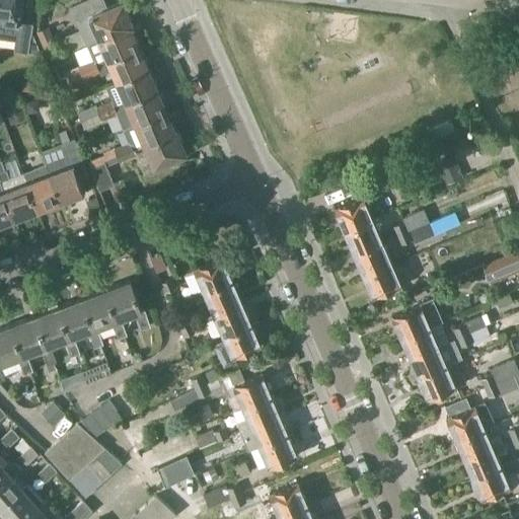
[(0,0),(0,36),(15,39),(13,50),(25,51),(40,53),(30,30),(31,23),(18,21),(21,0),(0,0)]
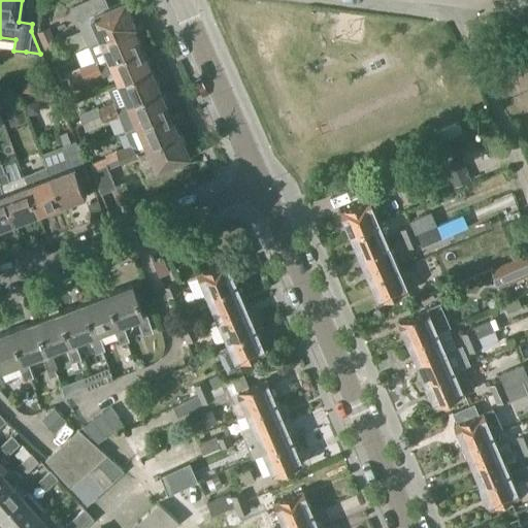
[(89,0),(70,8),(79,30),(84,38),(86,44),(89,43),(132,25),(134,24),(124,1),(108,8),(106,4),(104,0),(89,0)]
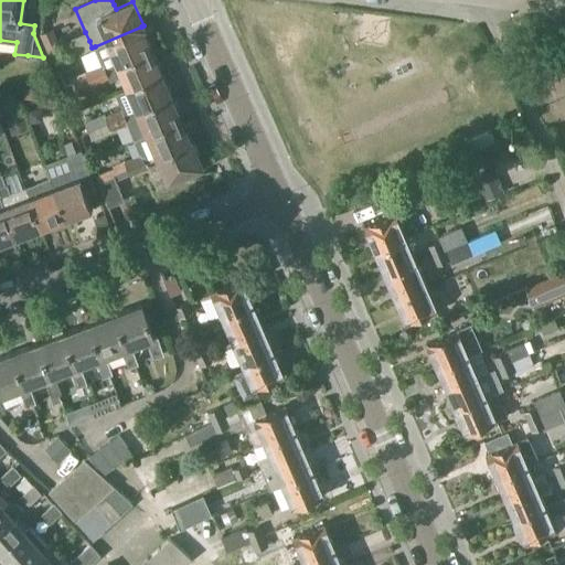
[(141,27),(95,46),(96,46),(99,54),(103,63),(104,63),(106,68),(151,50),(141,27)]
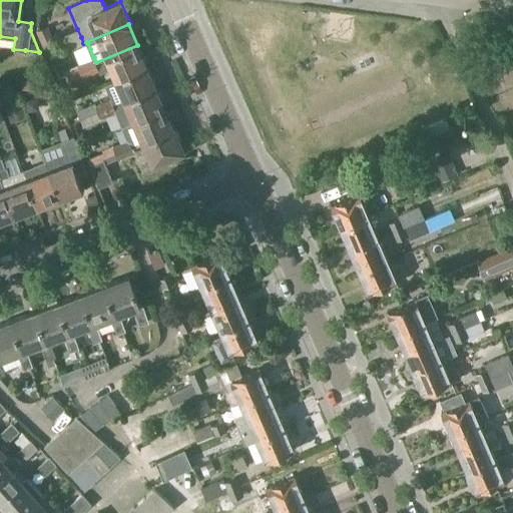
[(59,54),(48,26),(36,31),(46,58),(59,54)]
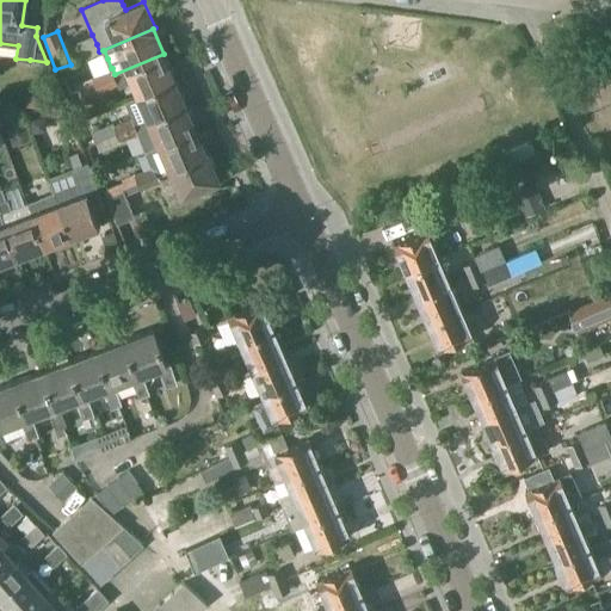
[(164,54),(115,74),(118,82),(117,82),(118,86),(119,87),(133,81),(137,94),(174,79),(164,54)]
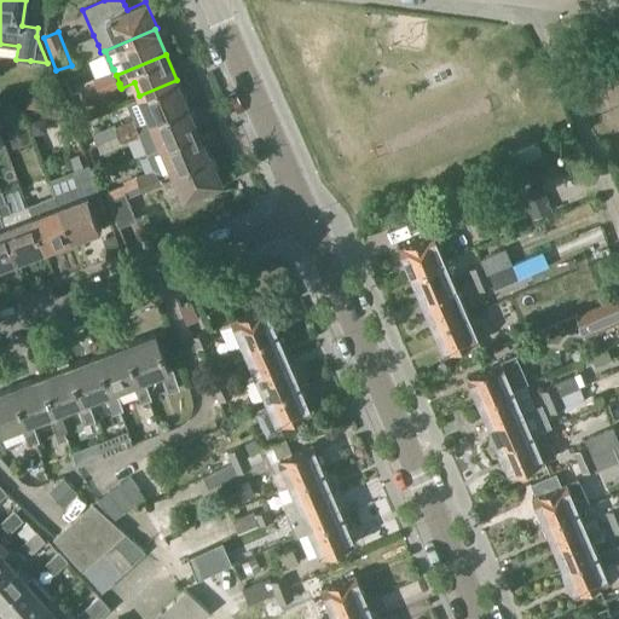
[(105,74),(104,74),(110,87),(119,84),(120,84),(116,75),(114,69),(113,69),(105,74)]
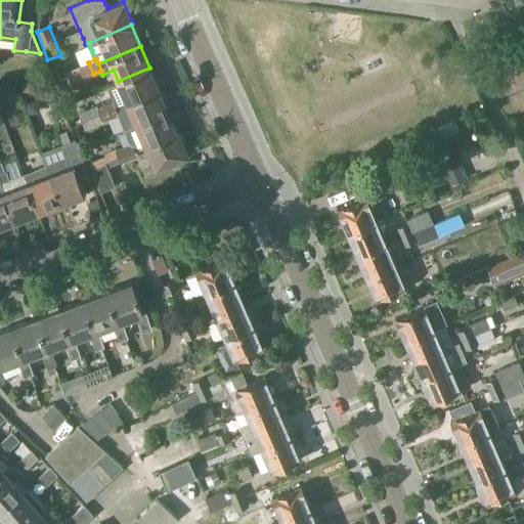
[(88,62),(80,66),(83,72),(85,78),(93,74),(88,62)]
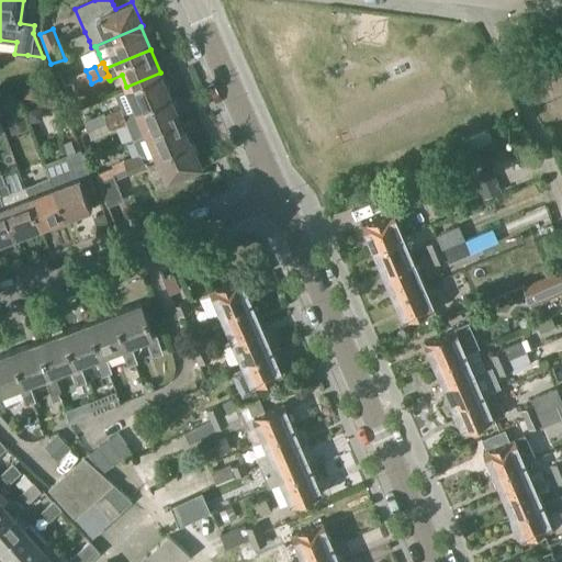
[(127,88),(115,93),(122,108),(125,114),(170,96),(160,72),(126,87),(127,88)]
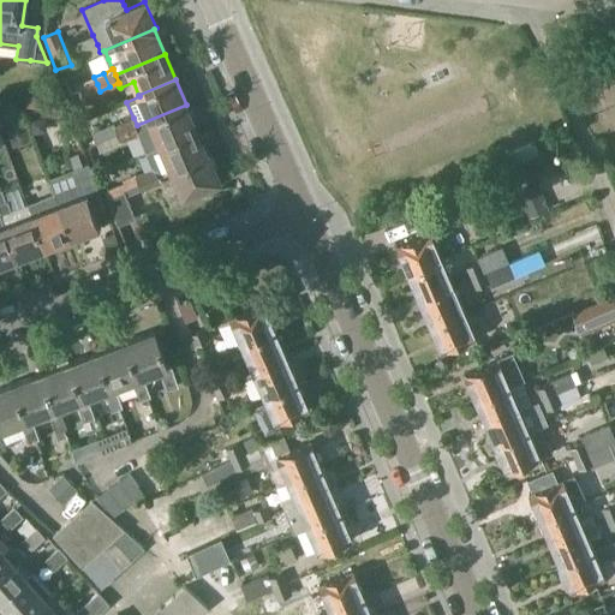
[(97,84),(81,90),(84,100),(101,93),(100,91),(97,84)]
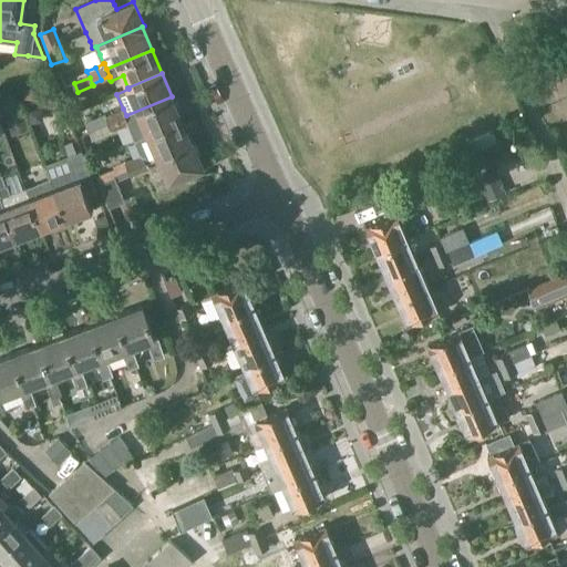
[(48,93),(40,98),(39,106),(54,109),(57,94),(48,93)]
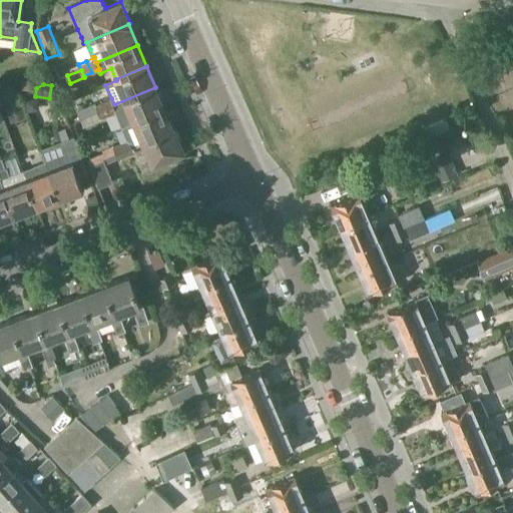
[(155,87),(114,104),(116,110),(115,110),(122,126),(122,125),(164,108),(155,87)]
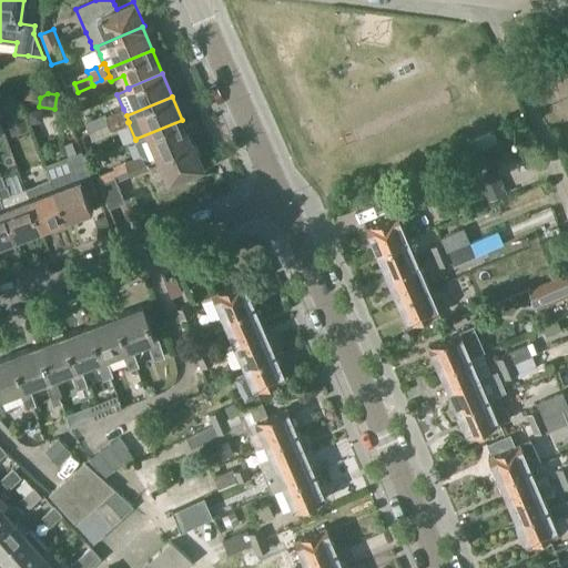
[(30,128),(22,105),(3,112),(11,133),(30,128)]
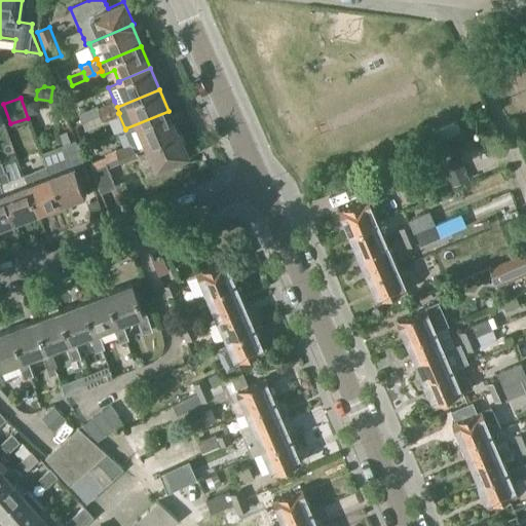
[(27,114),(34,114),(40,108),(39,101),(27,102),(27,114)]
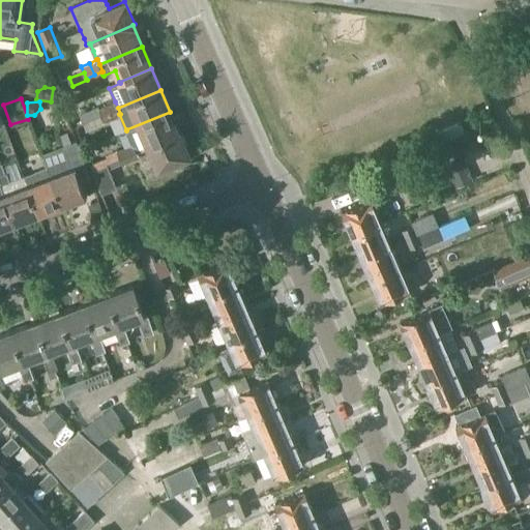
[(115,101),(107,106),(112,117),(119,114),(120,114),(118,108),(115,101)]
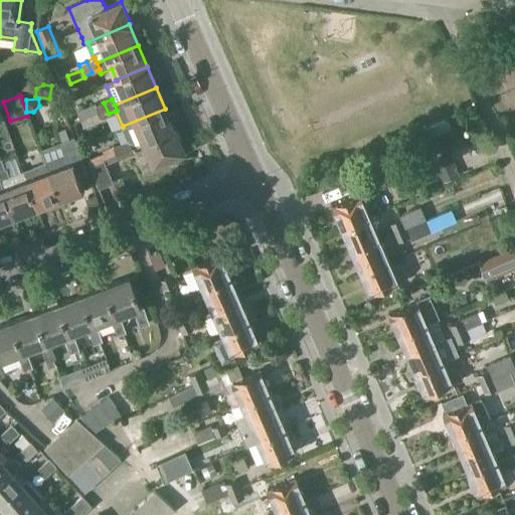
[(96,104),(77,112),(80,119),(99,112),(101,118),(109,114),(104,103),(96,106),(96,104)]
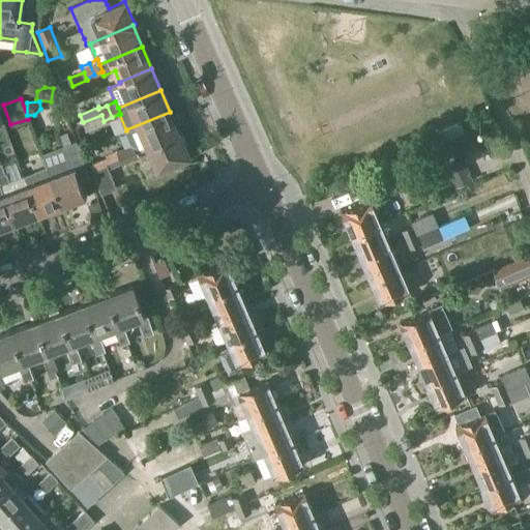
[(127,131),(126,131),(133,146),(134,145),(137,151),(147,146),(178,133),(170,112),(126,129),(127,130),(127,131)]
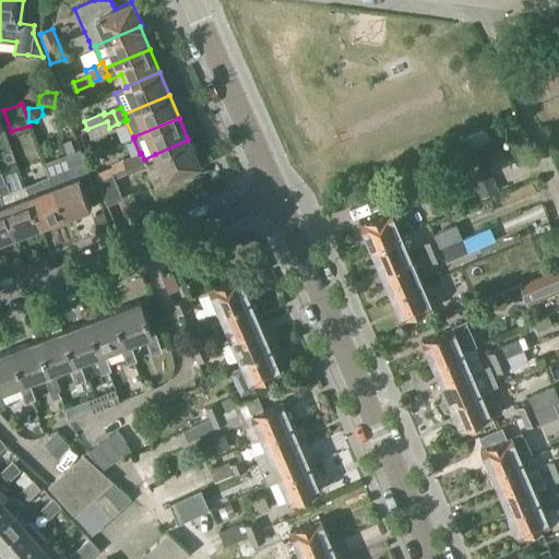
[(107,121),(87,129),(92,138),(110,130),(109,128),(107,121)]
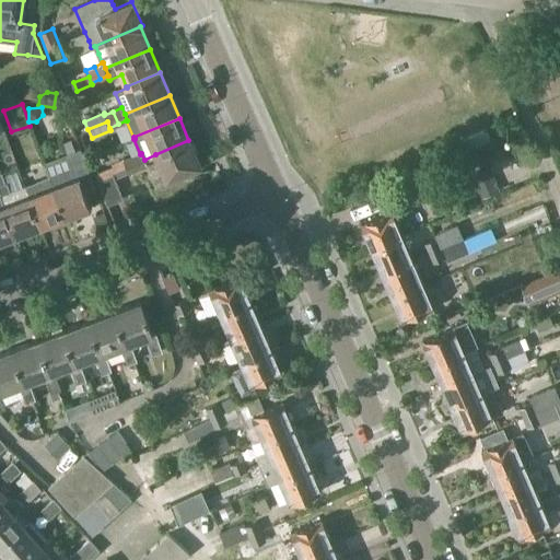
[(487,129),(463,140),(468,150),(491,139),(487,129)]
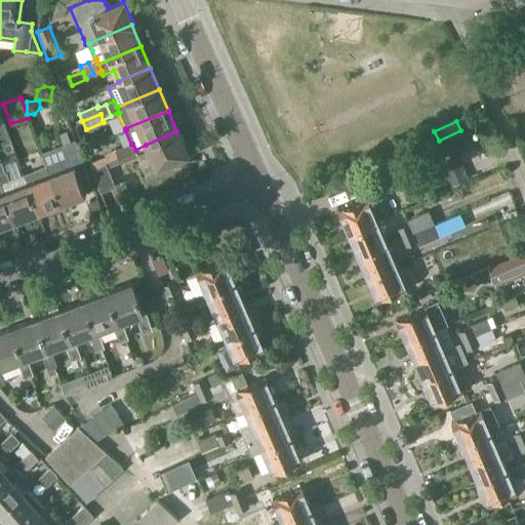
[(176,131),(146,145),(155,167),(187,154),(177,131),(176,131)]
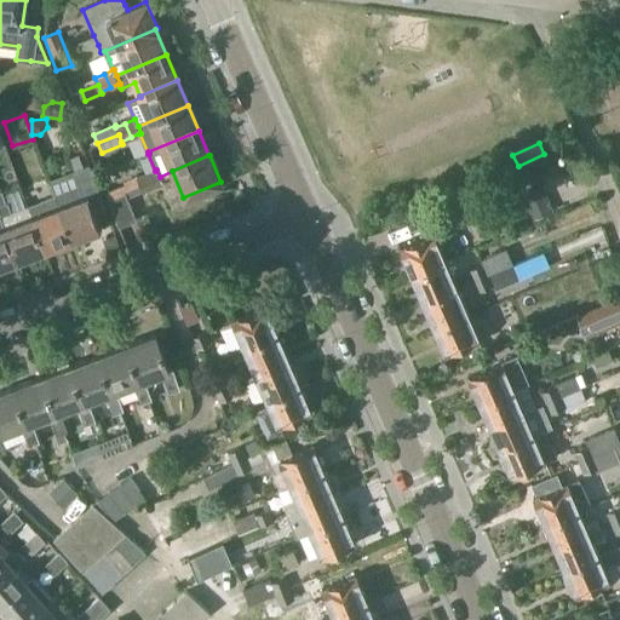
[(80,187),(57,195),(73,239),(99,229),(92,208),(104,205),(89,162),(74,168),(80,187)]
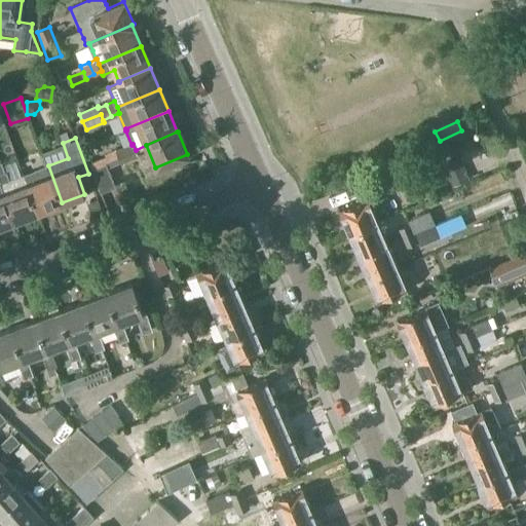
[(132,145),(124,147),(129,159),(138,156),(136,150),(133,144),(132,145)]
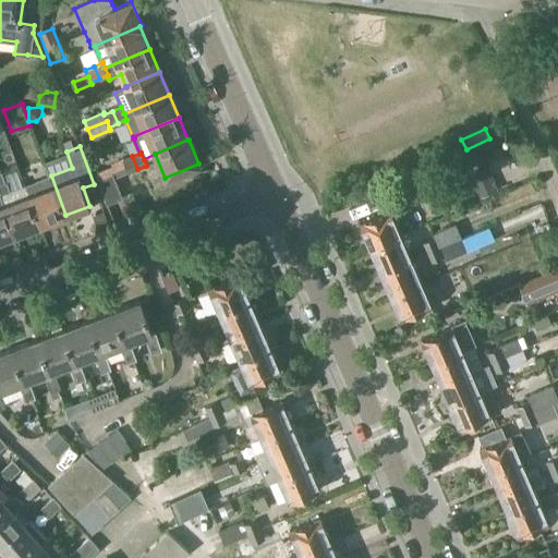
[(123,159),(111,164),(114,171),(126,167),(129,173),(137,169),(132,156),(123,160),(123,159)]
